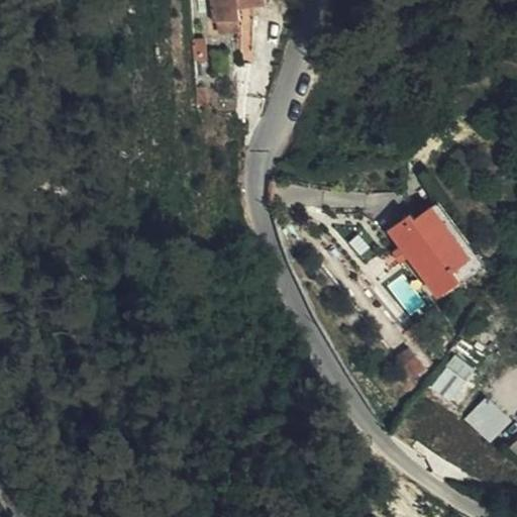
[(183,0),(185,9),(210,5),(209,0),(183,0)]
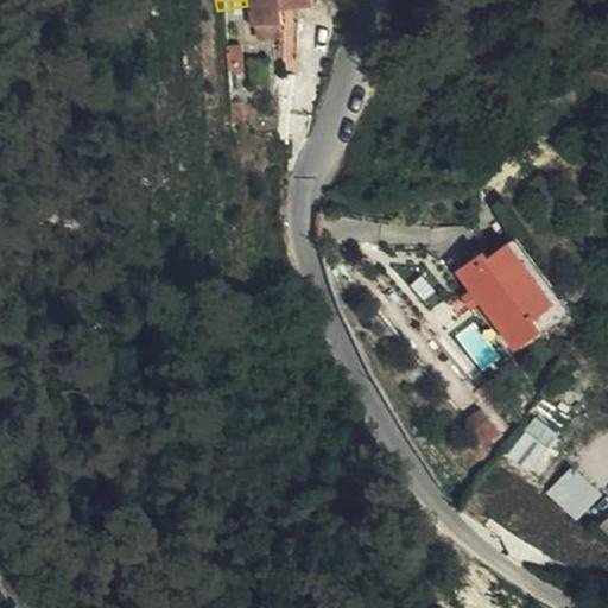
[(416,249),(475,328),(504,309),(494,293),(513,278),(473,221),(450,238),(444,229),(416,249)]
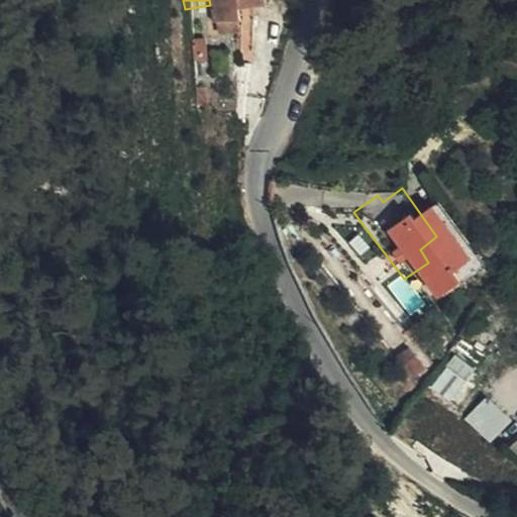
[(458,266),(466,278),(486,267),(479,254),(458,266)]
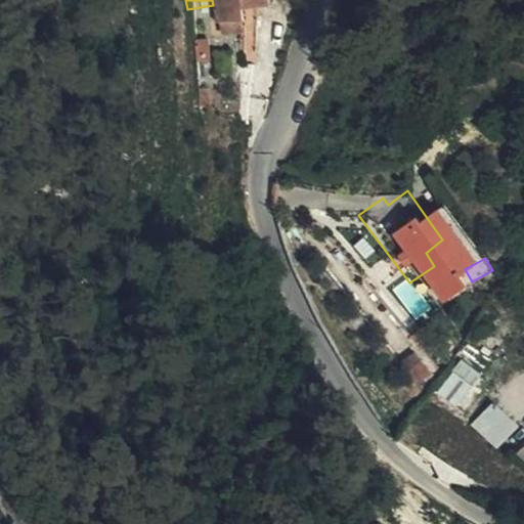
[(460,405),(482,372),(463,358),(439,391),(460,405)]
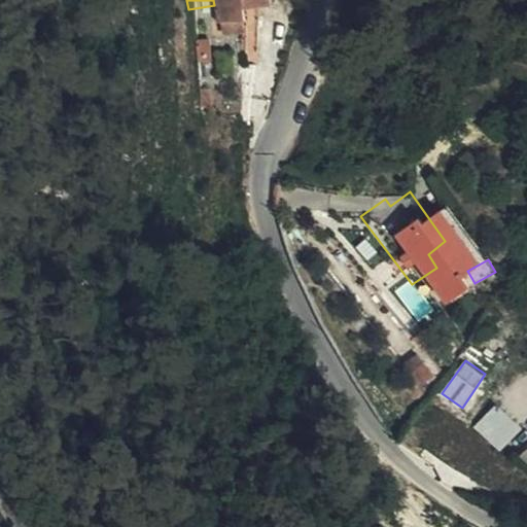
[(499,402),(475,425),(499,451),(524,428),(499,402)]
